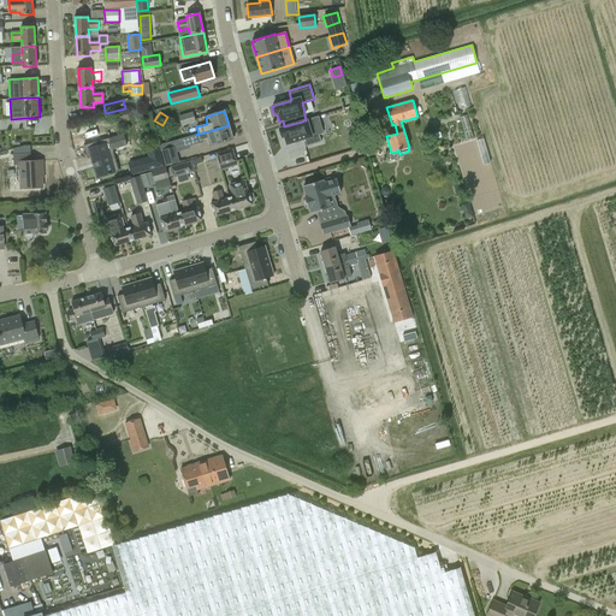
[(182,126),(196,122),(193,112),(178,116),(182,126)]
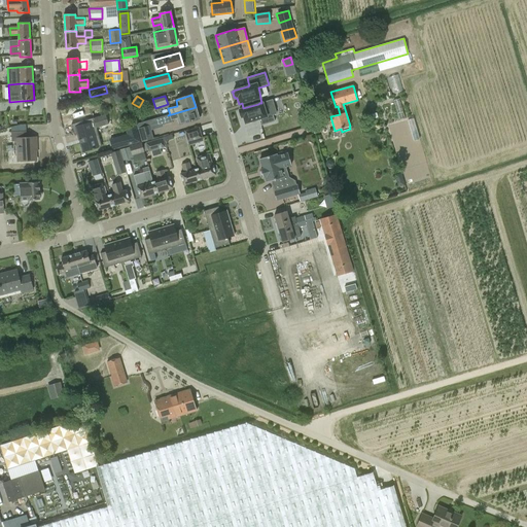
[(239,111),(238,111),(240,116),(241,116),(241,117),(243,116),(245,124),(258,119),(260,126),(275,121),(273,115),(277,114),(272,100),(262,102),(261,103),(259,103),(258,104),(243,108),(241,109),(239,109),(239,111)]
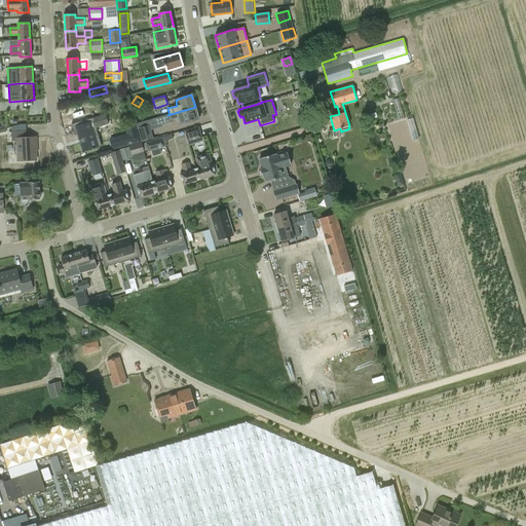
[(196,111),(195,107),(167,115),(170,120),(172,120),(172,119),(177,118),(179,124),(198,119),(200,116),(199,112),(196,111)]
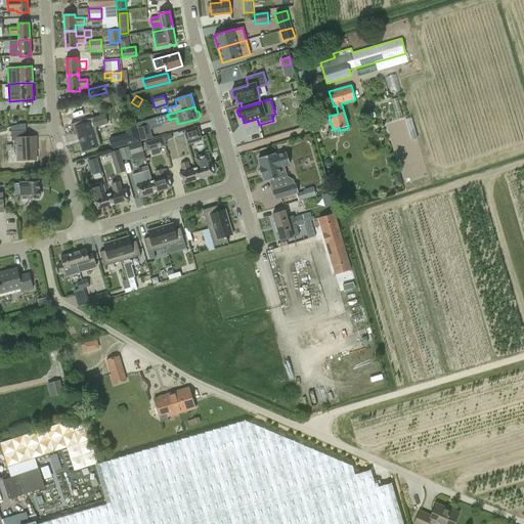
[(126,111),(118,119),(123,124),(131,116),(126,111)]
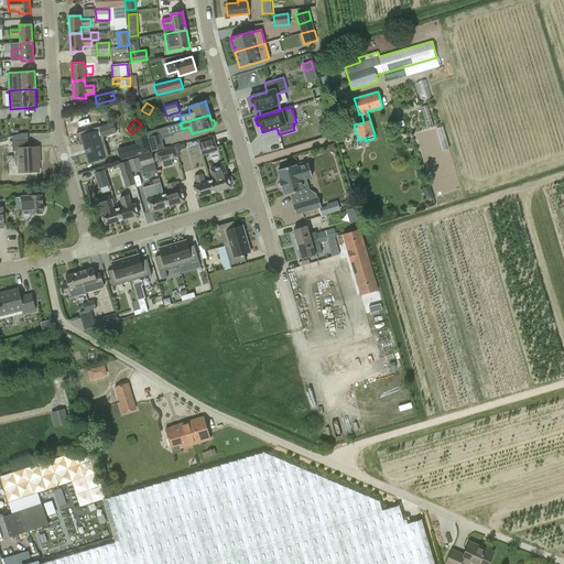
[(114,122),(99,127),(100,131),(87,134),(87,133),(77,137),(80,144),(84,143),(89,162),(99,159),(99,160),(100,160),(100,159),(105,158),(100,144),(105,143),(102,137),(116,133),(114,122)]
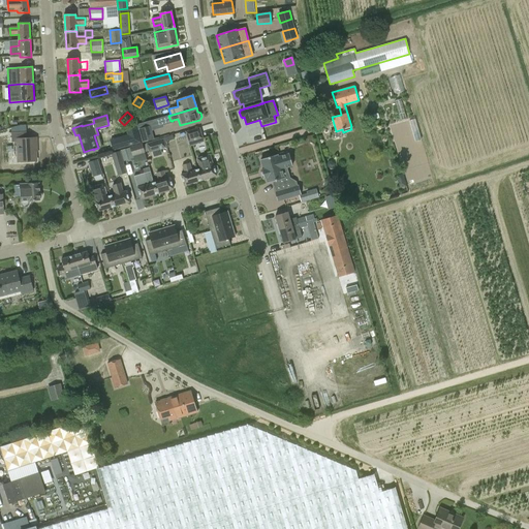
[(149,126),(148,122),(148,121),(137,124),(139,129),(138,129),(143,143),(154,139),(151,126),(149,126)]
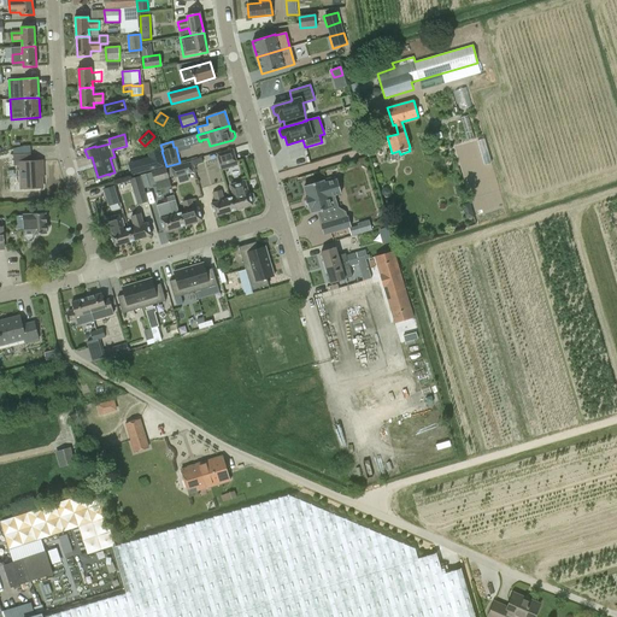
[(233,150),(217,154),(222,169),(238,165),(233,150)]
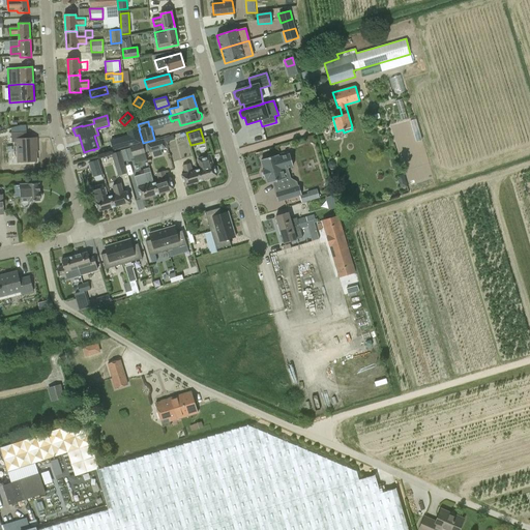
[(34,147),(36,147),(35,138),(26,138),(26,131),(11,133),(11,142),(17,142),(18,162),(35,160),(34,147)]
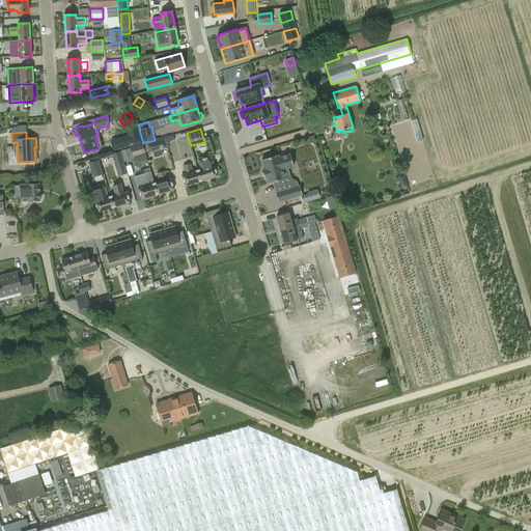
[(132,135),(124,137),(111,141),(113,151),(134,145),(132,135)]
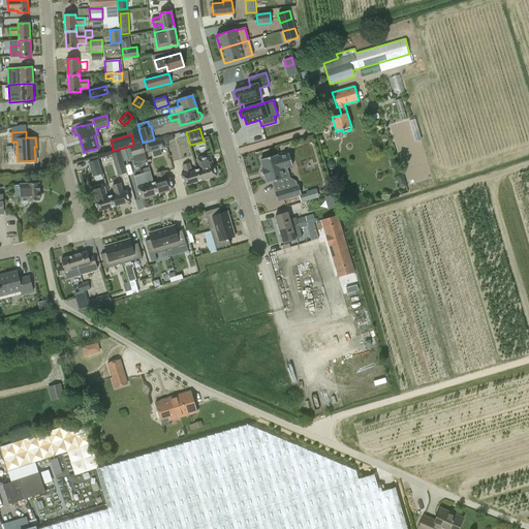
[(163,138),(146,144),(149,153),(165,148),(163,138)]
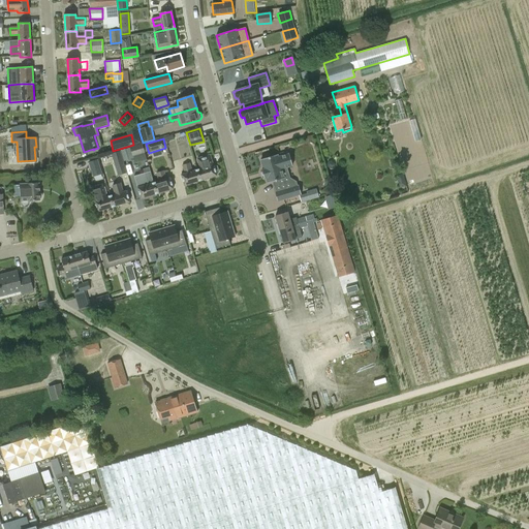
[(145,152),(142,144),(130,147),(130,148),(120,151),(123,161),(133,158),(133,157),(145,153),(145,152)]
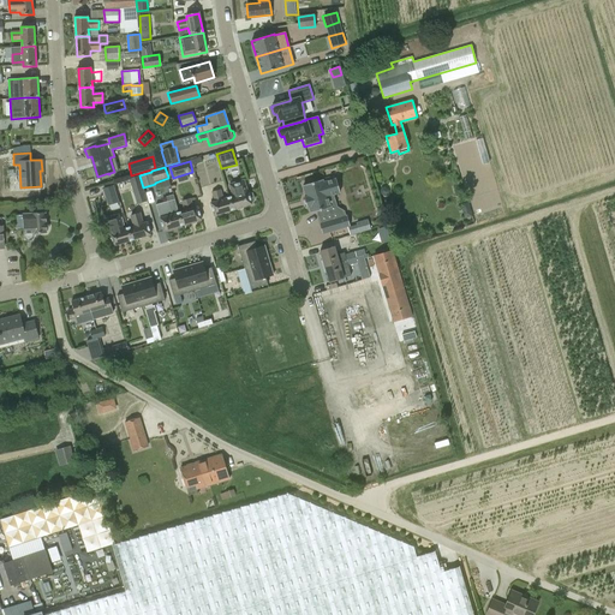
[(147,202),(139,175),(123,180),(124,185),(131,183),(137,204),(147,202)]
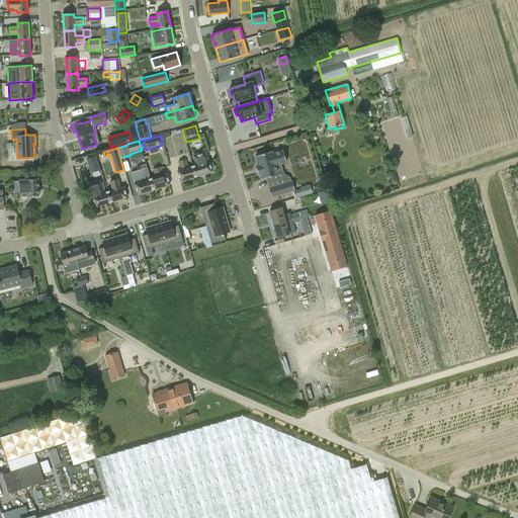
[(204,151),(192,155),(195,165),(193,166),(196,177),(211,172),(211,169),(213,168),(211,163),(209,164),(208,161),(204,151)]
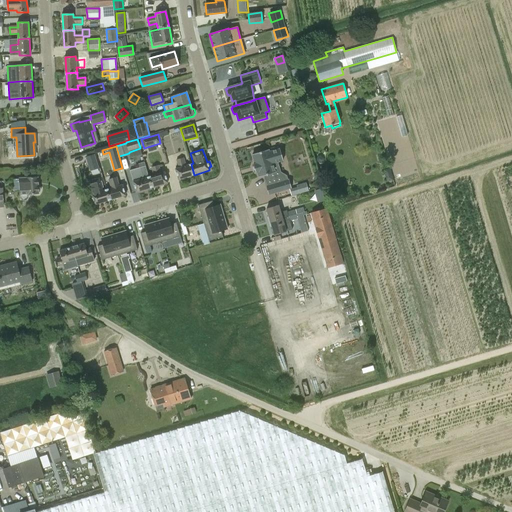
[(252,154),(255,164),(253,165),(255,172),(257,172),(259,177),(267,175),(268,177),(265,178),(268,186),(266,187),(268,194),(291,188),(289,180),(278,183),(272,163),(283,160),(280,149),(269,152),(268,149),(260,152),(259,150),(253,152),(253,154),(252,154)]
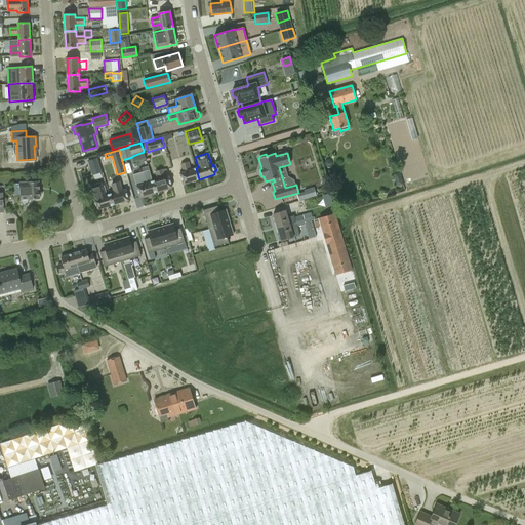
[(87,161),(92,175),(102,172),(96,158),(87,161)]
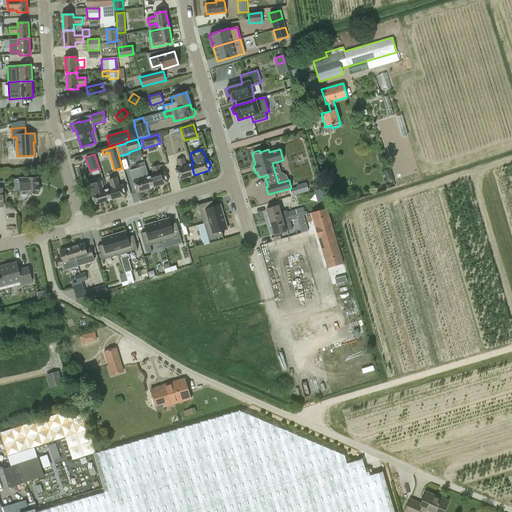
[(194,175),(191,164),(186,166),(183,157),(176,160),(179,168),(175,169),(179,179),(194,175)]
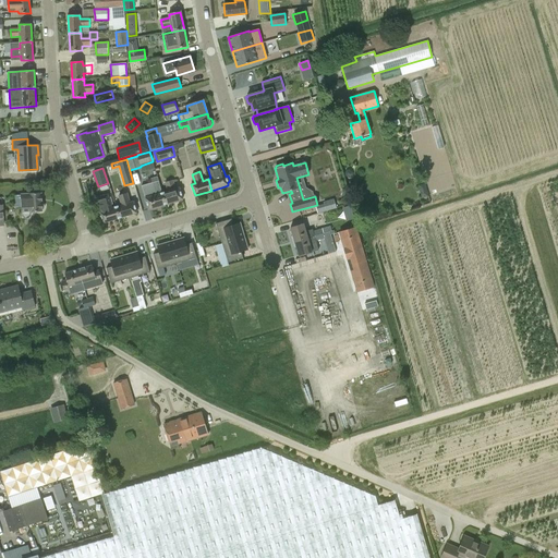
[(168,192),(162,194),(166,204),(183,199),(179,187),(176,189),(173,181),(166,183),(168,192)]
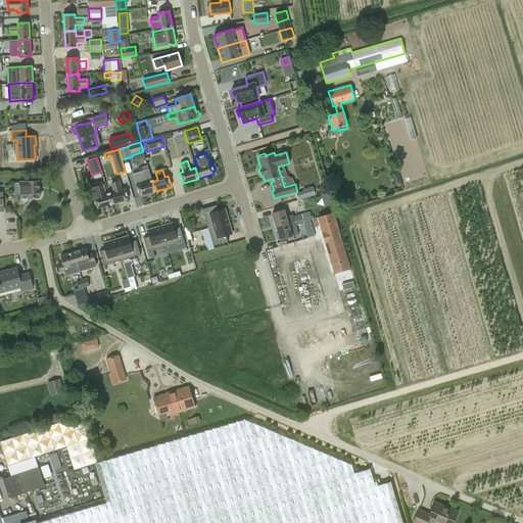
[(133,175),(139,196),(155,191),(152,182),(151,182),(148,171),(133,175)]
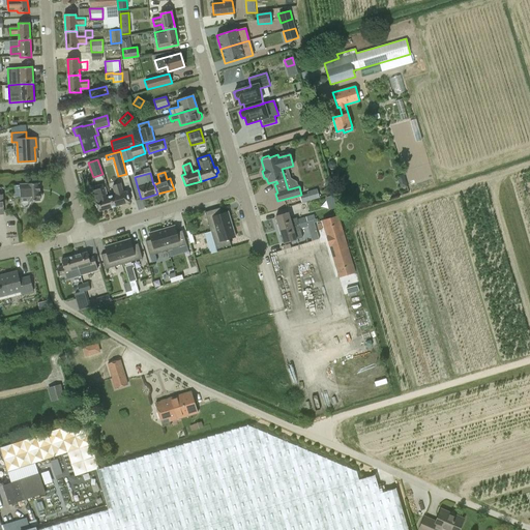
[(41,194),(39,193),(39,183),(20,184),(21,201),(21,205),(22,206),(23,207),(24,208),(26,208),(28,207),(29,206),(29,204),(29,201),(40,201),(40,199),(41,198),(41,196),(41,194)]
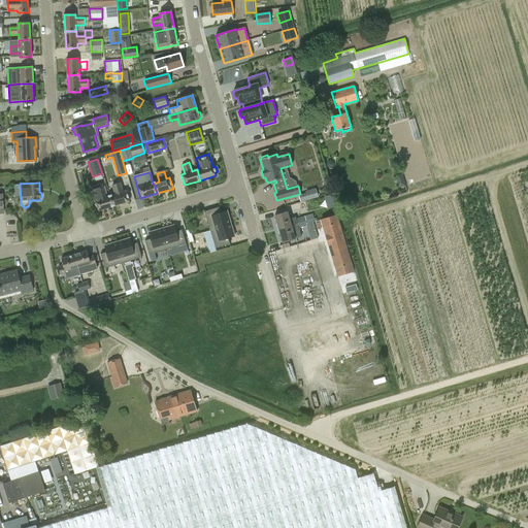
[(113,206),(110,195),(105,196),(102,184),(90,188),(97,211),(113,206)]
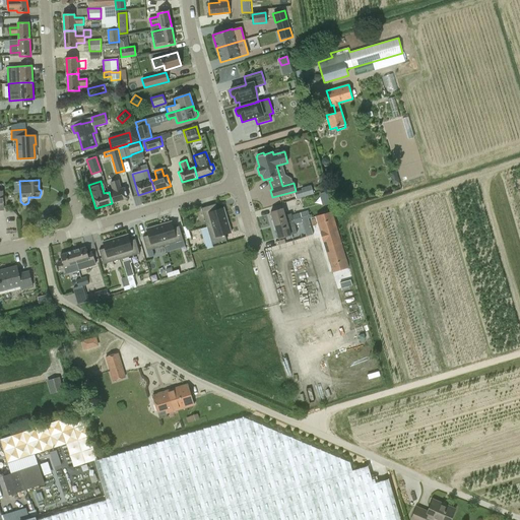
[(114,191),(109,192),(112,203),(128,198),(124,188),(121,189),(118,181),(111,183),(114,191)]
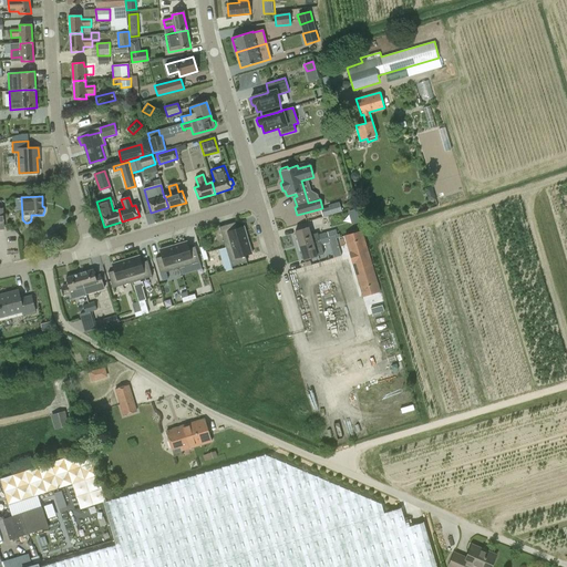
[(331,215),(341,212),(339,203),(328,206),(331,215)]
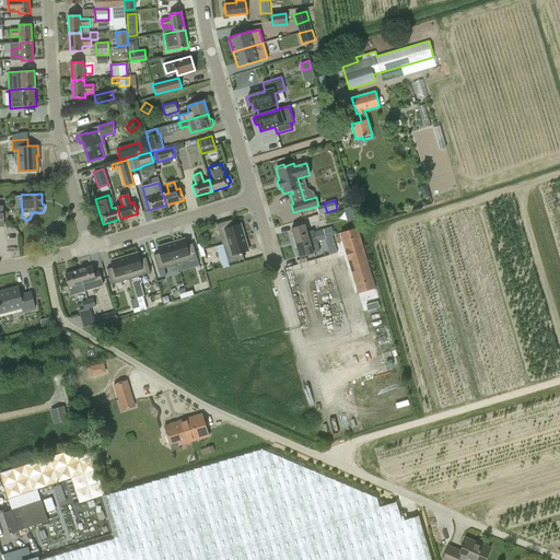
[(232,220),(218,224),(223,244),(245,237),(241,224),(234,225),(232,220)]
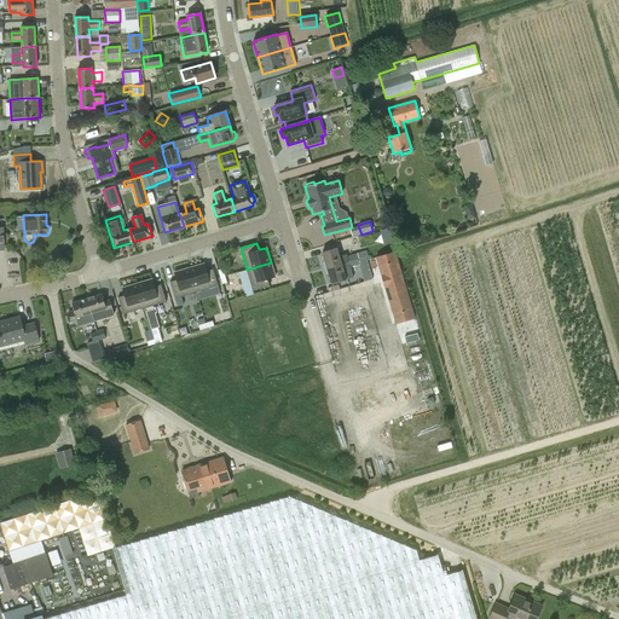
[(322,253),(327,268),(350,261),(359,258),(359,259),(366,256),(368,256),(366,250),(358,253),(347,256),(346,254),(340,256),(337,248),(322,253)]
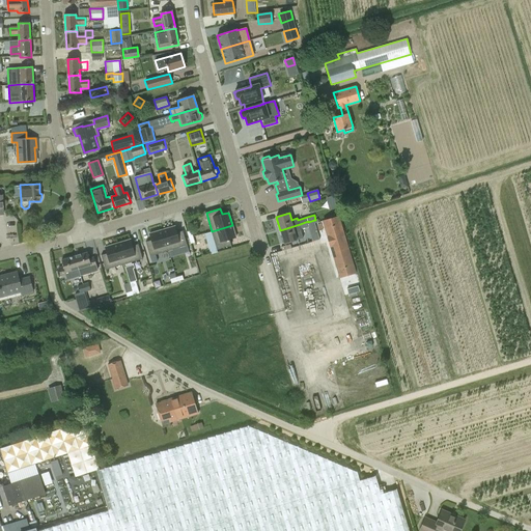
[(323,221),(339,278),(356,273),(338,216),(323,221)]
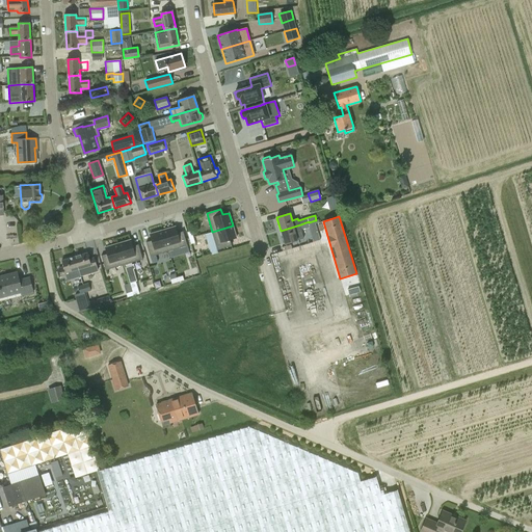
[(300,224),(281,231),(285,244),(303,238),(300,230),(310,228),(310,227),(316,224),(315,220),(309,222),(309,221),(300,224)]
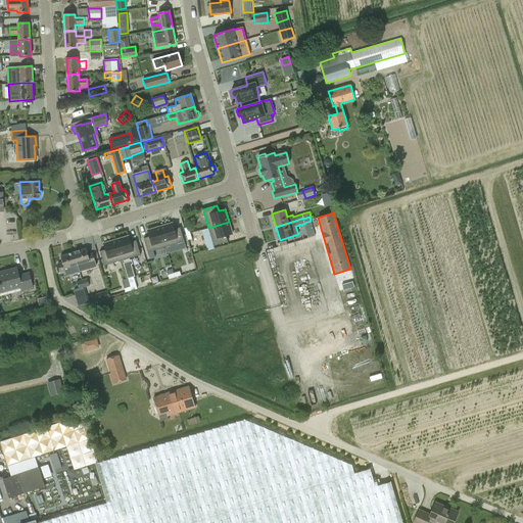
[(229,222),(208,228),(214,245),(228,242),(226,236),(232,234),(229,222)]
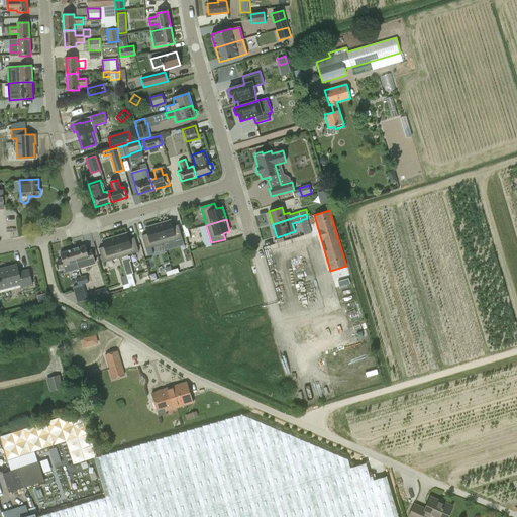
[(171,220),(159,224),(165,244),(182,238),(178,225),(173,226),(171,220)]
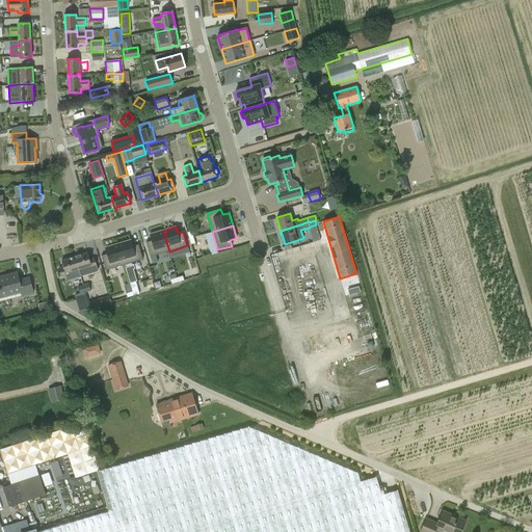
[(162,231),(150,235),(152,241),(147,242),(153,263),(158,262),(156,256),(168,251),(162,231)]
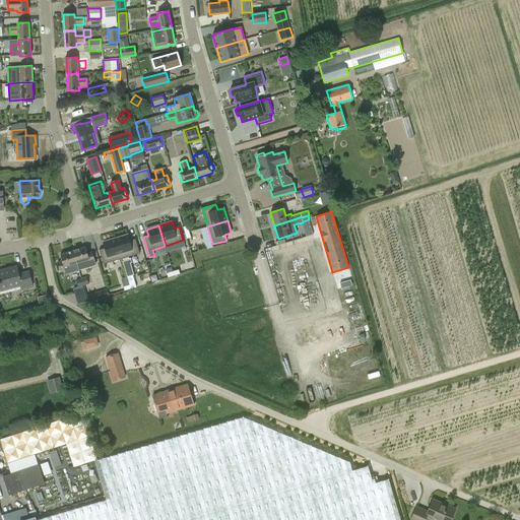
[(305,236),(314,234),(312,226),(303,229),(305,236)]
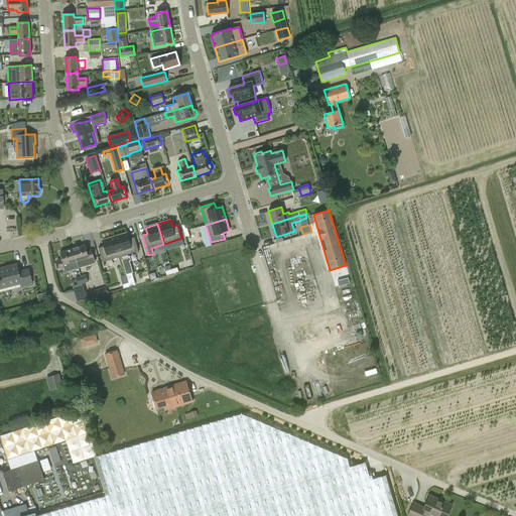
[(127,233),(115,236),(121,256),(138,251),(134,238),(129,239),(127,233)]
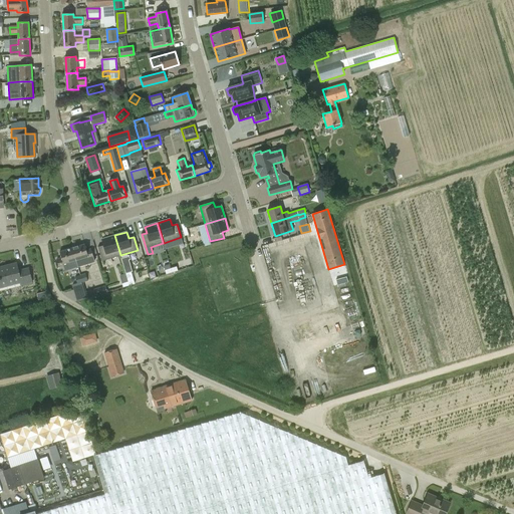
[(113,236),(101,240),(103,245),(98,247),(102,261),(120,256),(113,236)]
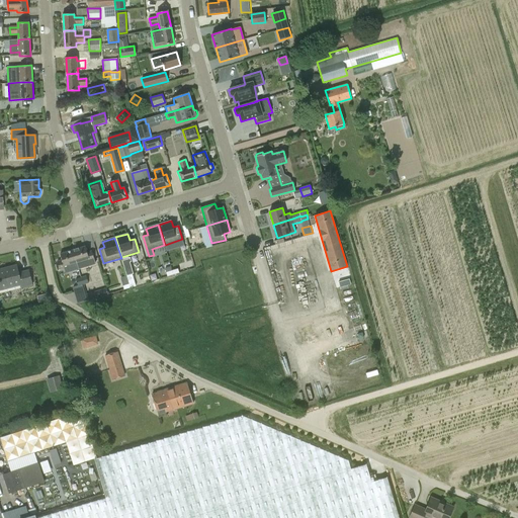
[(73,250),(76,262),(87,259),(87,261),(94,259),(92,251),(87,252),(85,247),(73,250)]
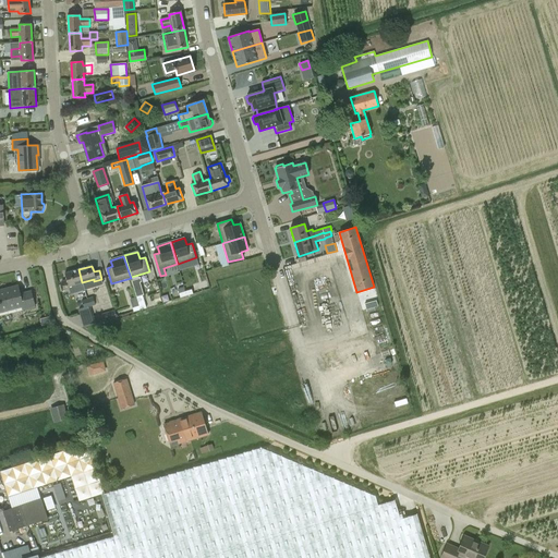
[(82,282),(79,269),(64,274),(67,280),(61,281),(64,291),(72,288),(71,286),(82,282)]
